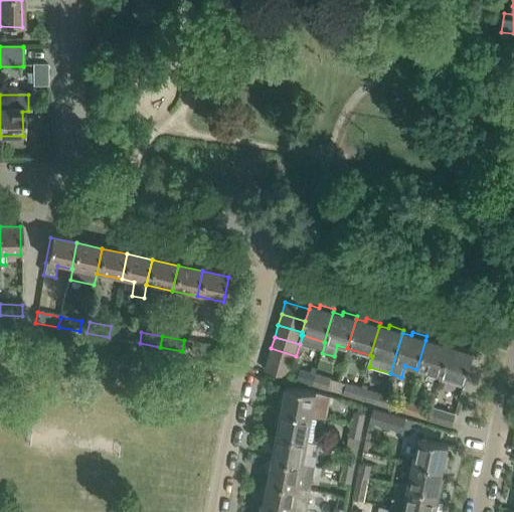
[(440,376),(449,346),(450,343),(436,339),(435,342),(425,340),(416,369),(440,376)]
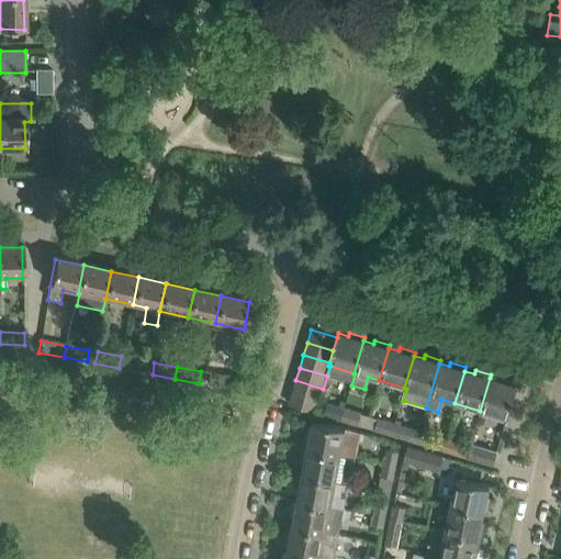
[(231,390),(234,378),(227,377),(210,373),(208,386),(231,390)]
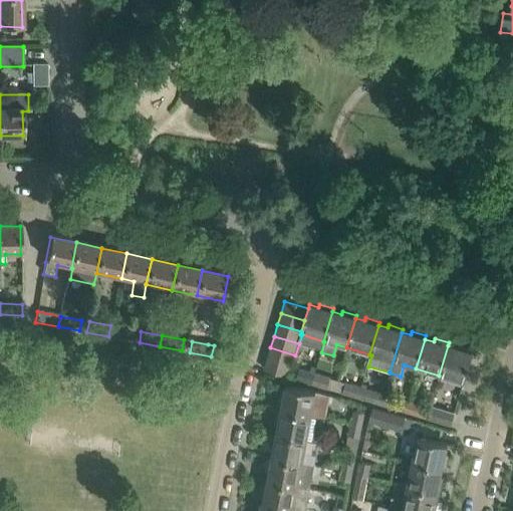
[(463,382),(472,353),(471,352),(472,349),(458,345),(457,348),(448,345),(439,375),(463,382)]
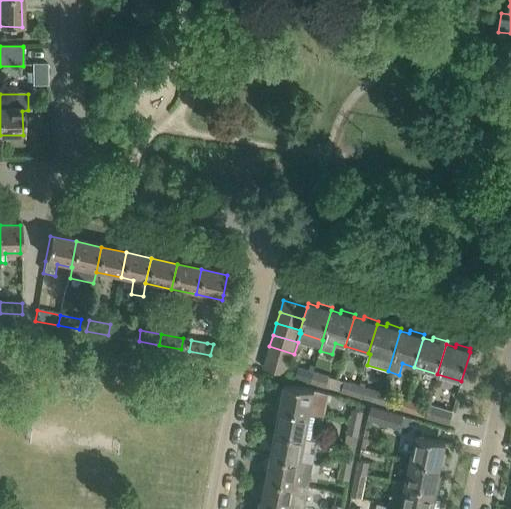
[(290,365),(294,354),(269,346),(266,358),(290,365)]
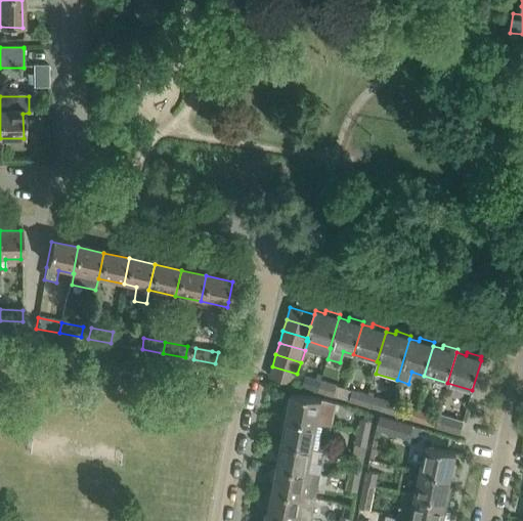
[(294,386),(297,374),(272,366),(268,379),(294,386)]
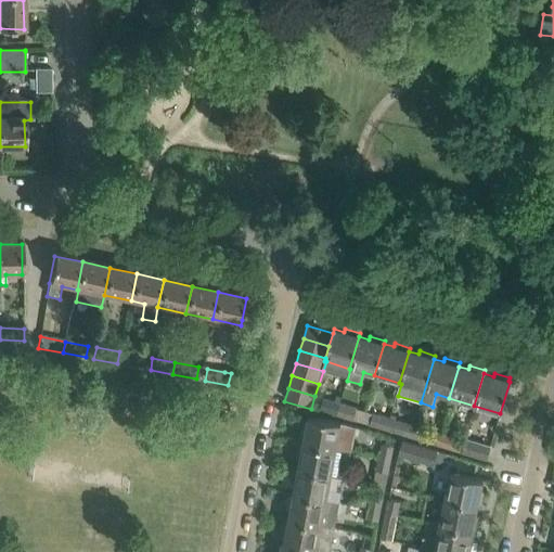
[(335,415),(338,403),(323,399),(320,411),(335,415)]
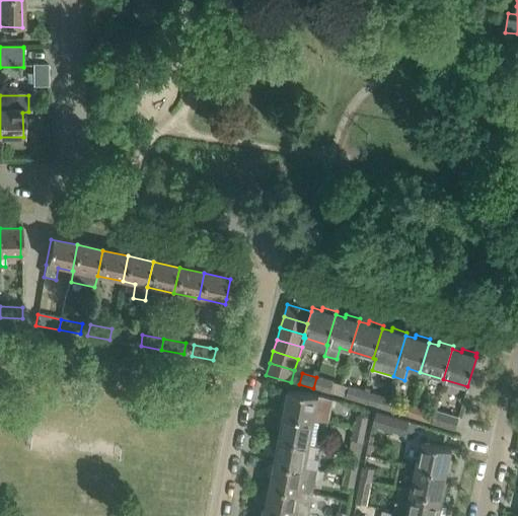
[(338,395),(341,385),(316,377),(313,388),(338,395)]
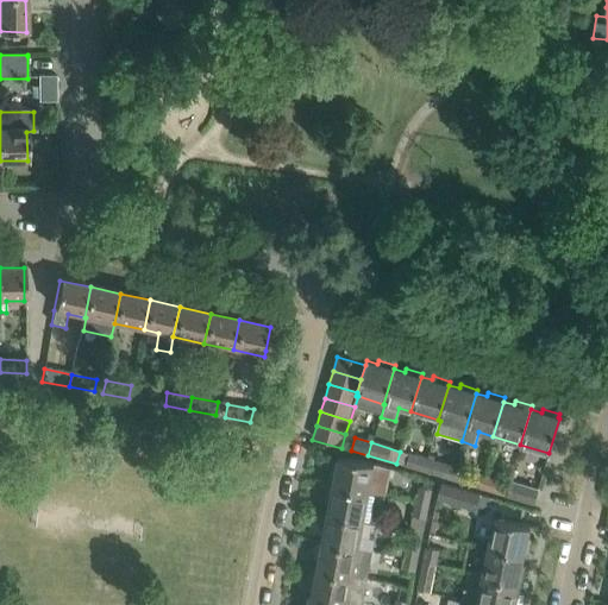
[(422,472),(427,459),(409,454),(406,467),(422,472)]
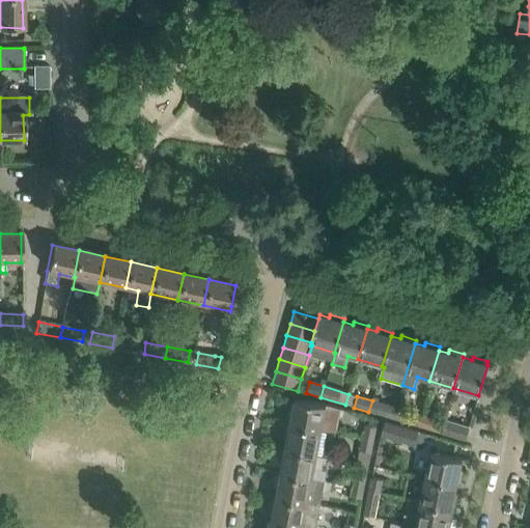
[(336,435),(340,411),(325,406),(295,400),(295,401),(291,401),(288,416),(291,416),(289,426),(323,433),(323,432),(336,435)]
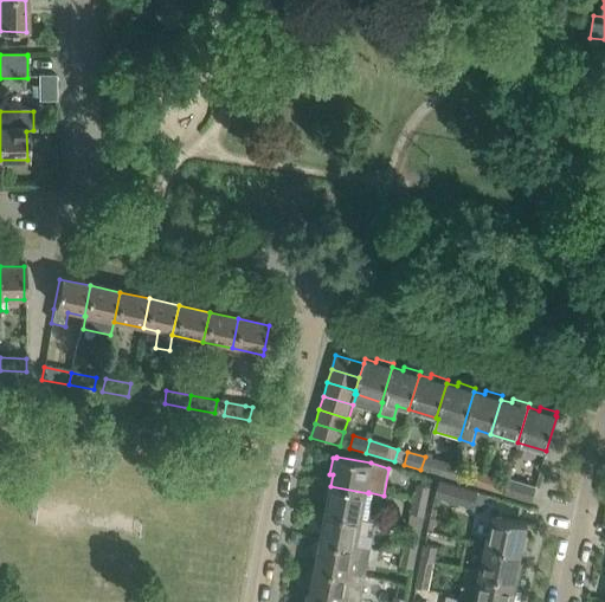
[(441,476),(444,463),(425,457),(420,470),(441,476)]
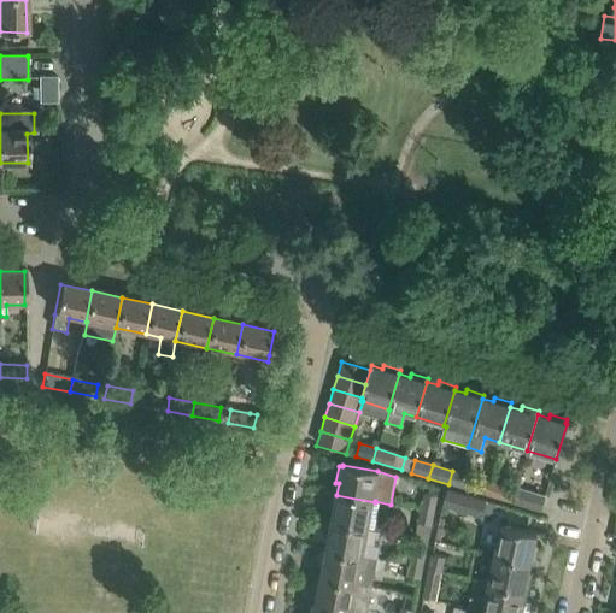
[(484,495),(487,481),(471,476),(467,490),(484,495)]
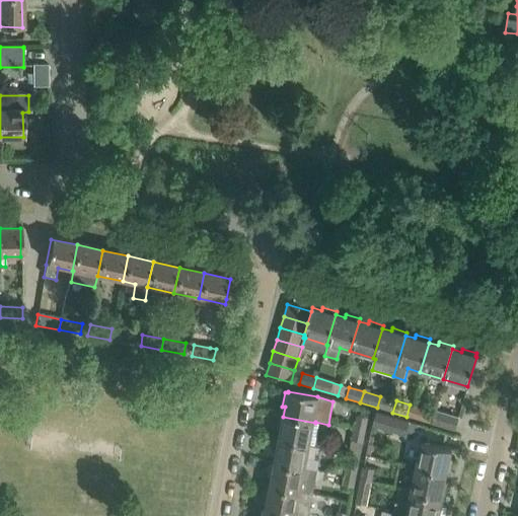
[(430,424),(433,415),(427,414),(427,411),(410,404),(407,417),(430,424)]
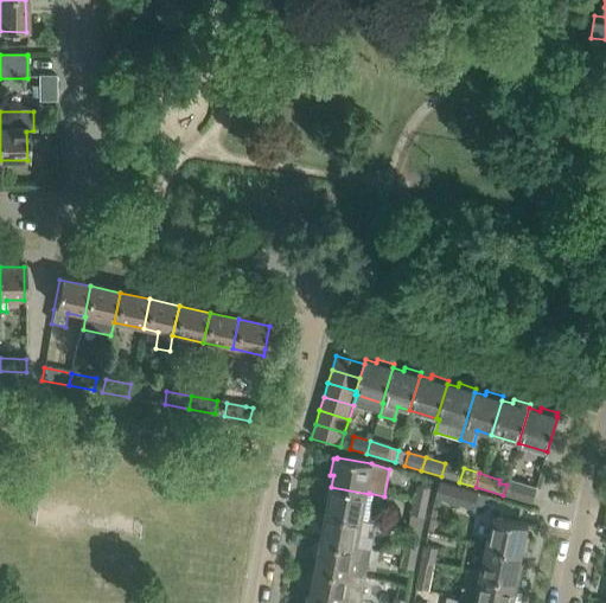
[(533,504),(536,491),(509,481),(508,486),(506,485),(503,495),(533,504)]
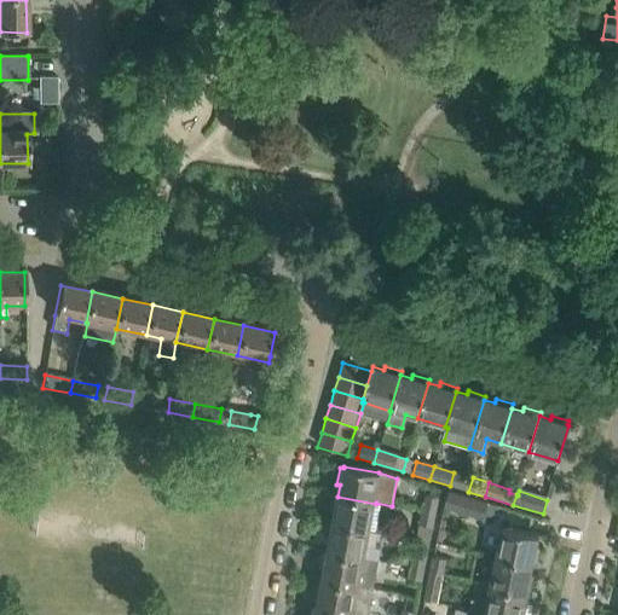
[(494,523),(498,508),(450,492),(445,508),(494,523)]
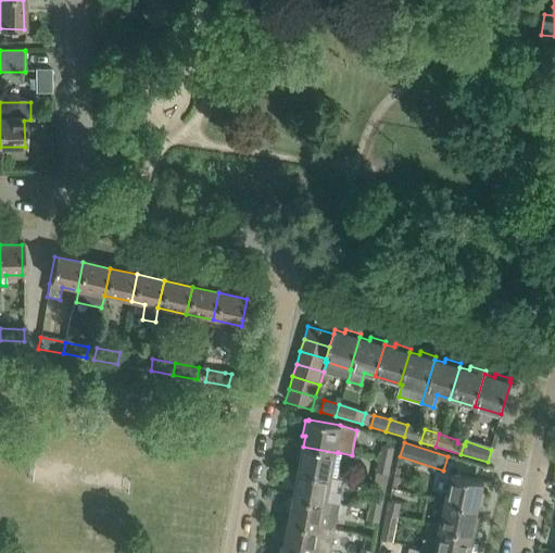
[(348,481),(353,455),(352,455),(338,452),(338,453),(303,447),(301,445),(298,462),(301,462),(299,472),(332,478),(348,481)]
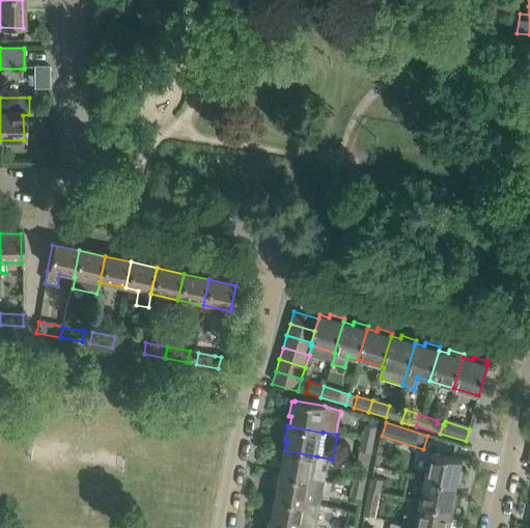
[(374,441),(377,428),(365,425),(362,439),(374,441)]
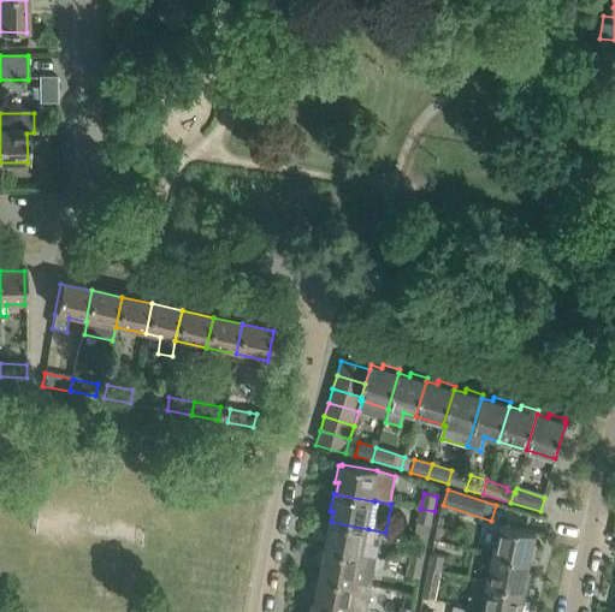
[(429,541),(435,511),(420,509),(414,539),(429,541)]
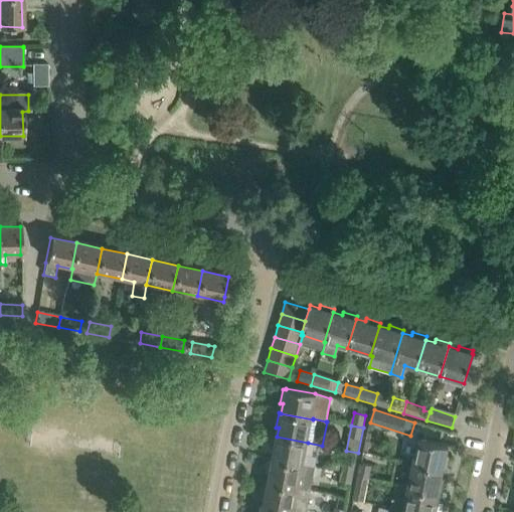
[(304,467),(308,443),(277,437),(274,437),(271,451),(274,452),(272,461),(304,467)]
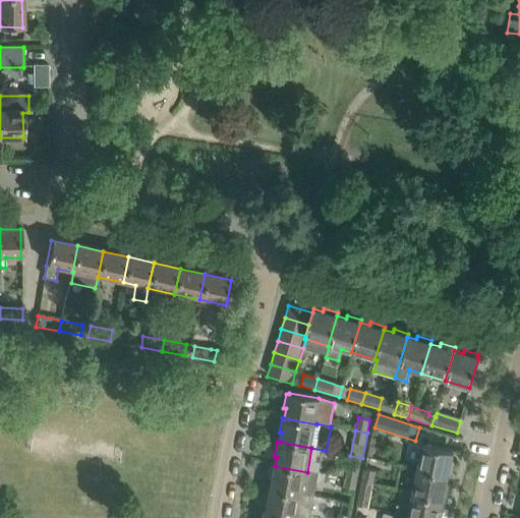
[(451,461),(452,453),(421,447),(416,469),(448,476),(451,476),(454,462),(451,461)]
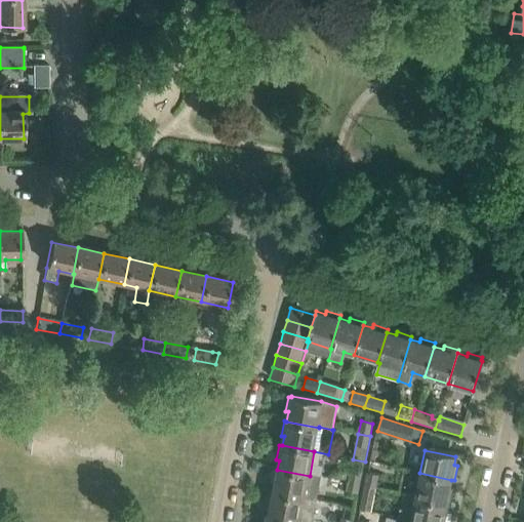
[(360,486),(365,462),(353,459),(349,484),(360,486)]
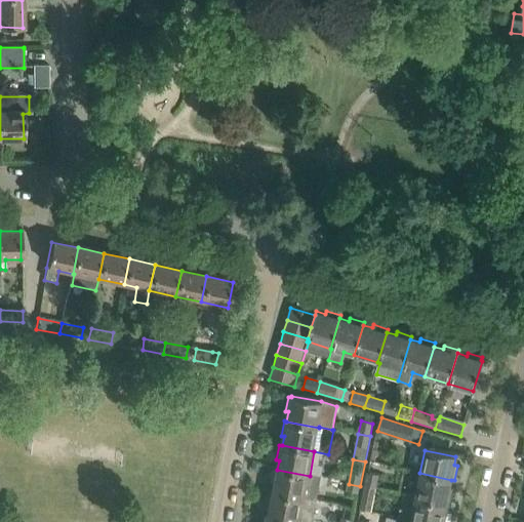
[(321,479),(310,476),(277,470),(275,470),(272,484),(274,484),(273,494),(317,503),(321,479)]
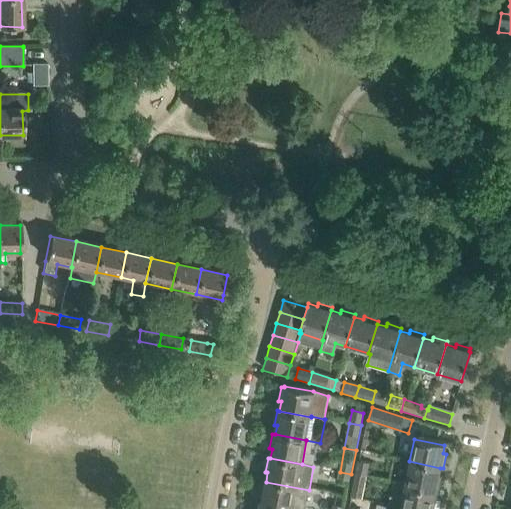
[(367,477),(369,463),(358,461),(355,475),(367,477)]
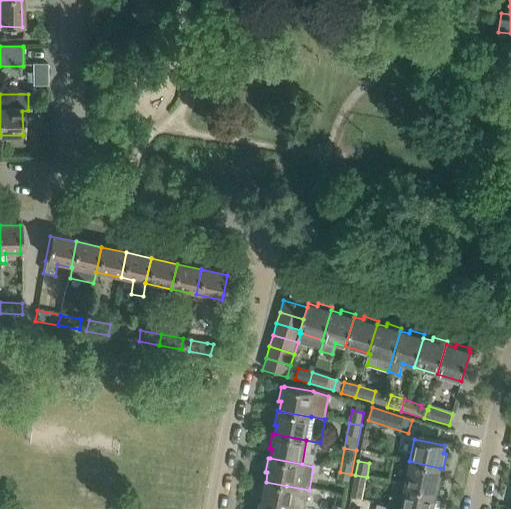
[(438,477),(440,468),(409,461),(404,485),(435,491),(438,492),(441,478),(438,477)]
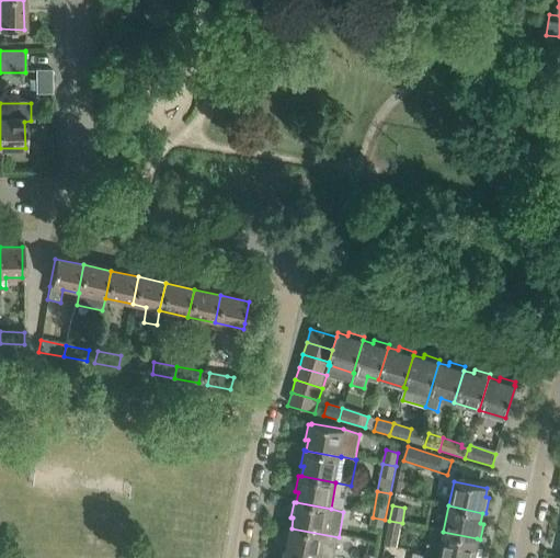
[(383,531),(385,520),(373,517),(369,528),(383,531)]
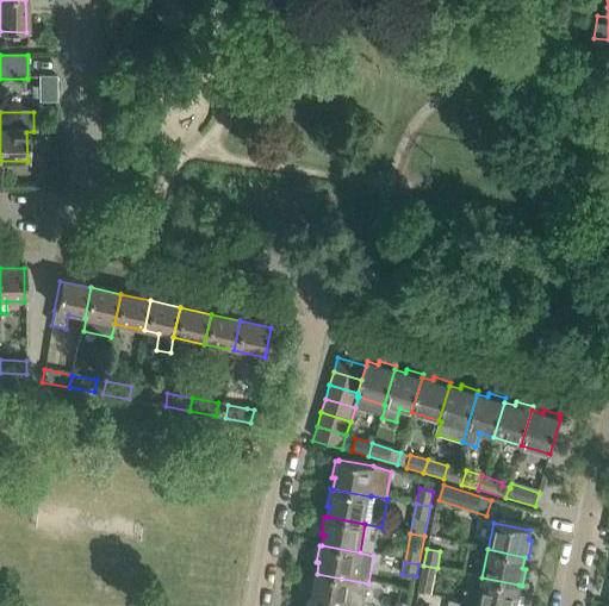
[(434,581),(437,568),(423,566),(421,579),(434,581)]
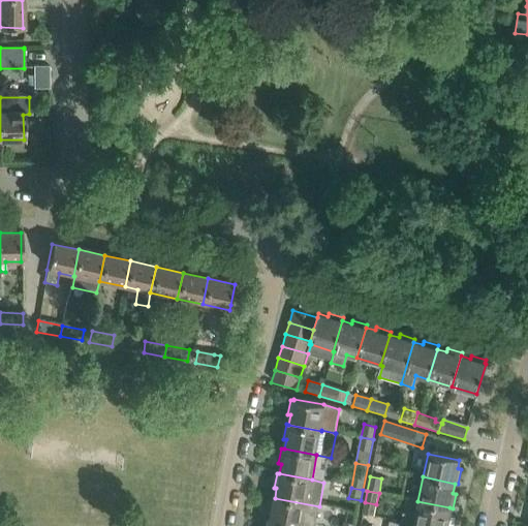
[(315,525),(319,506),(275,498),(272,497),(269,512),(272,513),(270,522),(286,525),(315,525)]
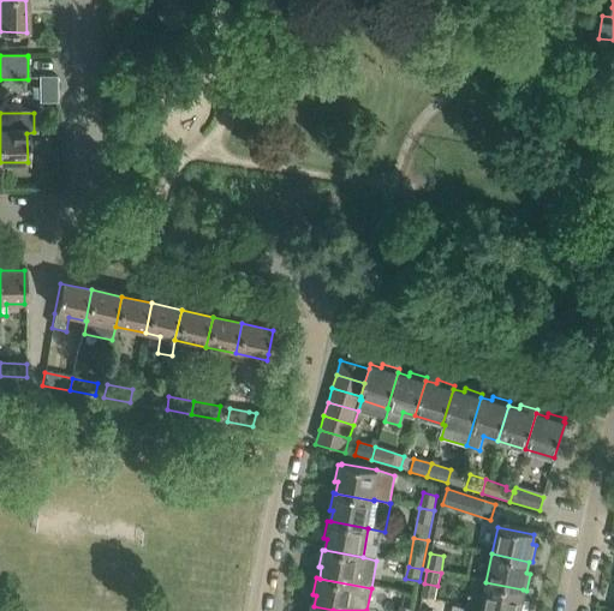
[(520,600),(523,589),(486,582),(471,579),(465,607),(480,610),(522,610),(524,601),(520,600)]
